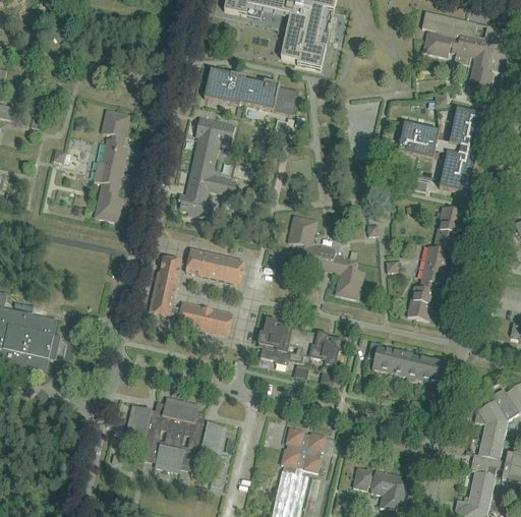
[(225,0),(224,9),(253,15),(255,5),(263,7),(290,13),(280,56),(281,56),(297,60),(297,62),(321,67),(328,38),(317,36),(319,29),(324,7),(334,9),(335,0),(225,0)]
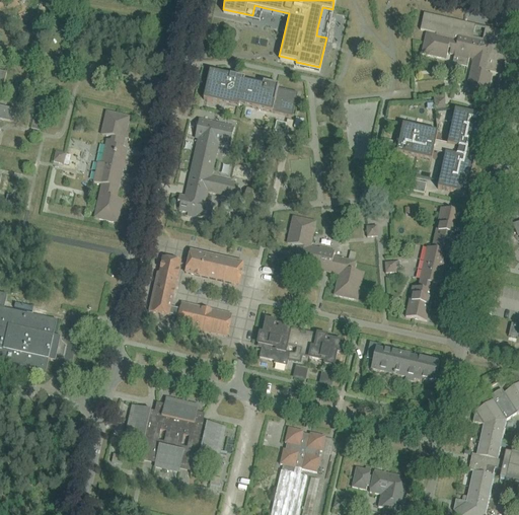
[(424,10),(420,26),(436,30),(436,32),(432,31),(426,29),(425,35),(423,45),(422,51),(428,52),(440,55),(446,57),(447,51),(448,46),(450,46),(449,51),(453,52),(451,61),(467,64),(469,56),(472,57),(466,85),(465,91),(470,92),(480,94),(486,96),(488,90),(491,77),(492,71),(486,70),(480,69),(480,67),(502,71),(511,30),(485,24),(485,26),(480,42),(472,39),(473,35),(472,35),(475,22),(424,10)]
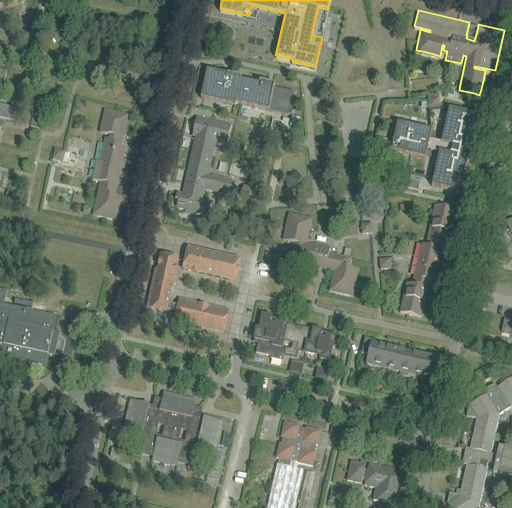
[(0,175),(1,170),(0,169),(0,114),(13,117),(16,105),(0,101),(0,78),(4,79),(7,68),(0,66),(0,175)]
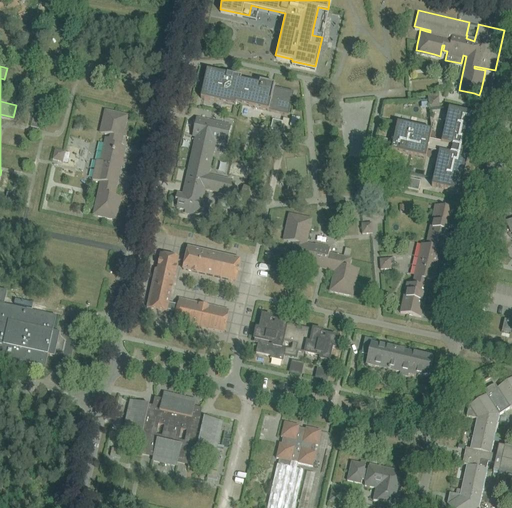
[(200,95),(235,103),(235,100),(288,112),(293,89),(274,85),(274,82),(259,79),(259,81),(240,77),(241,75),(207,67),(200,95)]
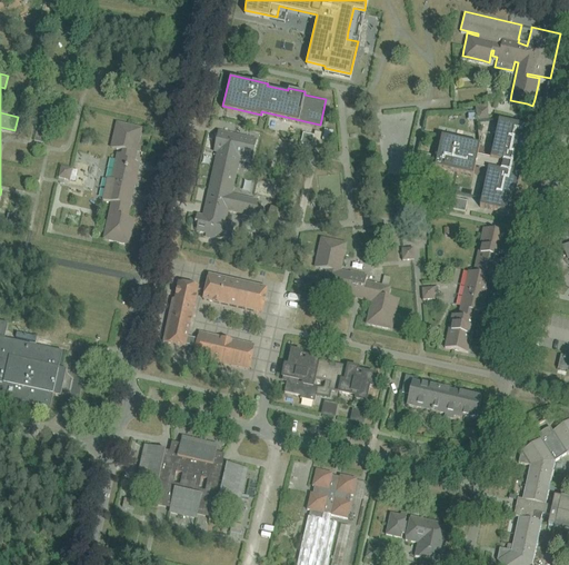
[(476,106),(477,118),(488,117),(487,105),(476,106)]
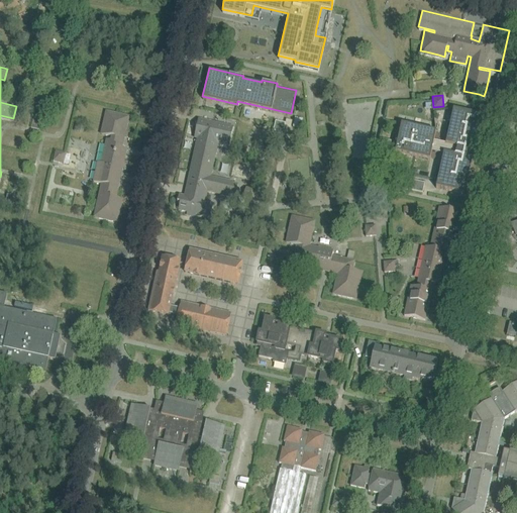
[(466,155),(468,146),(474,147),(482,112),(453,106),(445,140),(433,137),(435,128),(401,120),(395,149),(429,157),(431,147),(443,150),(435,184),(463,191),(472,156),(466,155)]
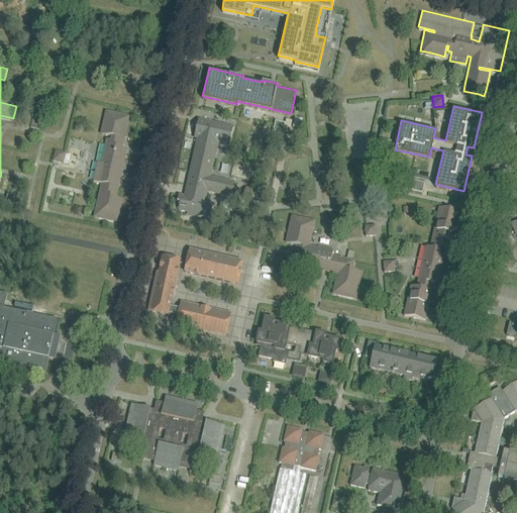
[(123,140),(129,113),(106,108),(102,126),(106,132),(112,134),(111,137),(106,136),(101,160),(98,159),(93,179),(101,181),(94,214),(117,219),(121,201),(117,195),(111,194),(111,192),(116,193),(127,145),(122,144),(122,140),(123,140)]
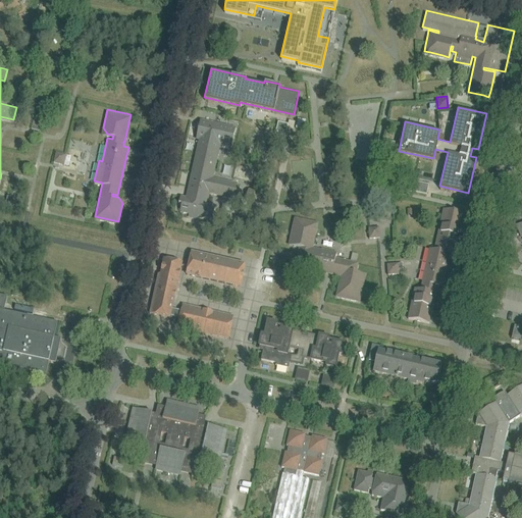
[(180,194),(178,201),(181,202),(179,209),(186,210),(188,209),(191,214),(195,215),(200,212),(201,214),(206,215),(212,216),(213,210),(214,207),(211,206),(213,201),(207,200),(209,191),(225,194),(231,196),(231,194),(238,195),(240,184),(235,183),(235,180),(212,175),(220,141),(231,144),(237,124),(201,115),(197,133),(199,137),(192,170),(194,171),(193,174),(191,184),(193,184),(190,196),(189,197),(187,195),(180,194)]
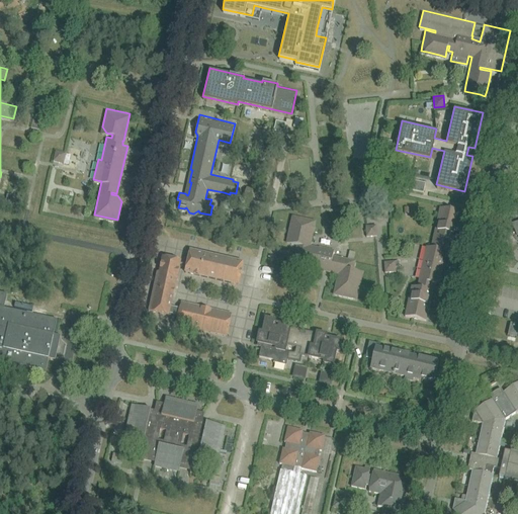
[(33,115),(31,125),(39,127),(41,116),(33,115)]
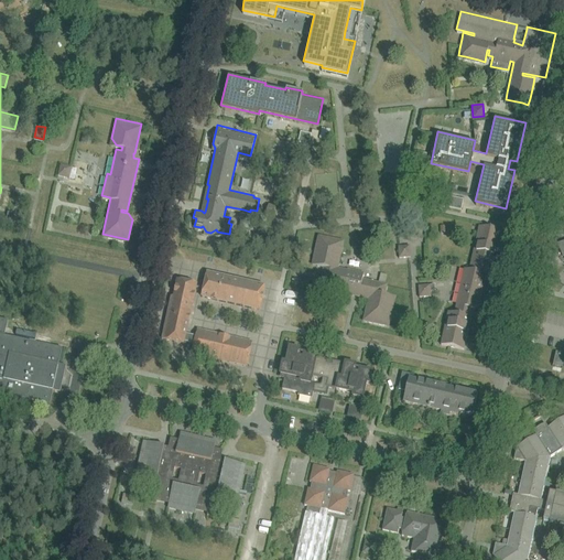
[(300,128),(297,139),(308,142),(311,131),(300,128)]
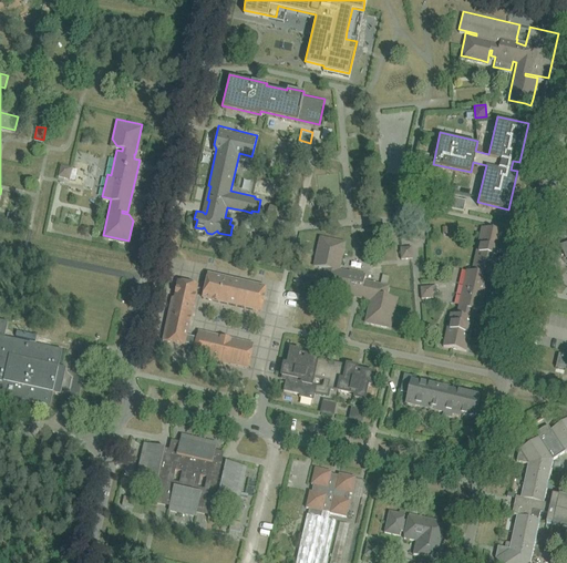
[(429,151),(418,149),(415,160),(426,162),(429,151)]
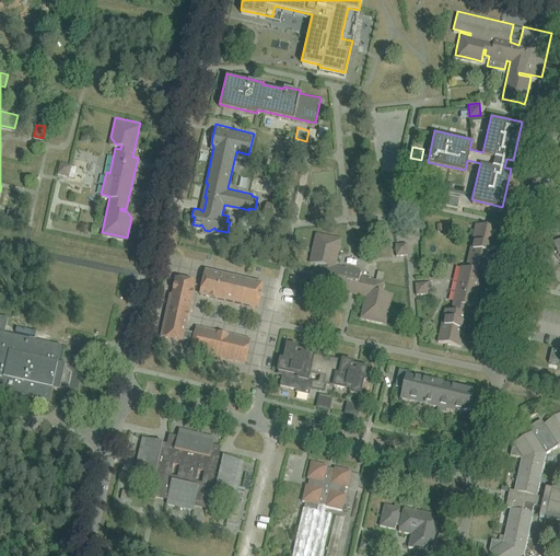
[(71,163),(60,161),(57,172),(69,174),(71,163)]
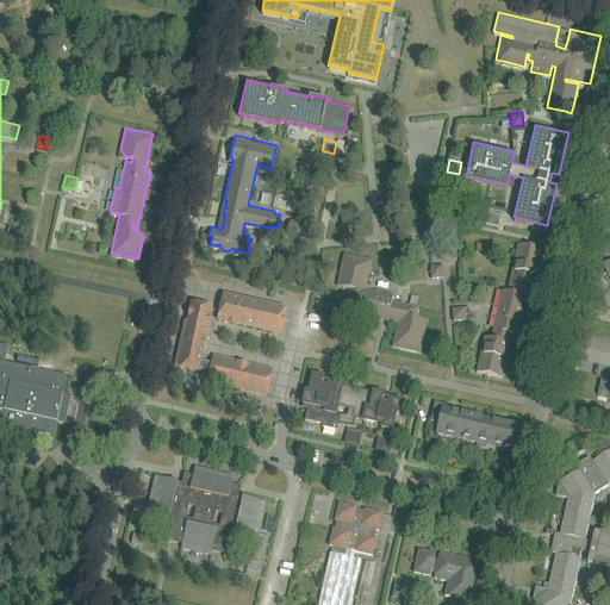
[(478,206),(475,218),(498,224),(500,212),(478,206)]
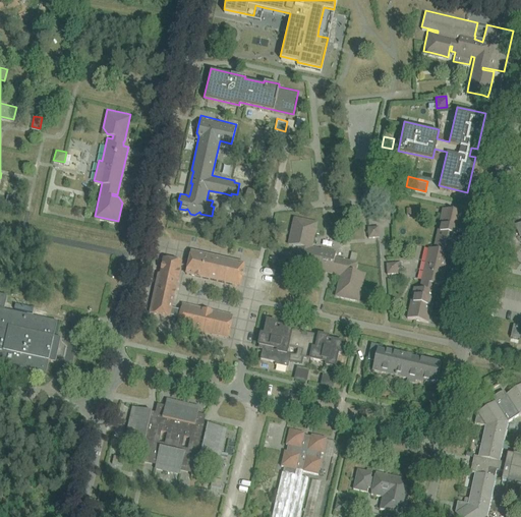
[(247,185),(245,195),(255,198),(257,187),(247,185)]
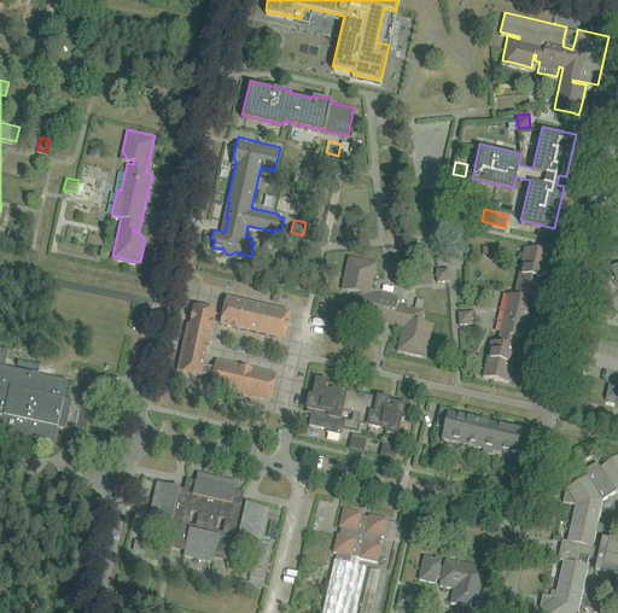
[(19,240),(21,231),(9,228),(6,238),(19,240)]
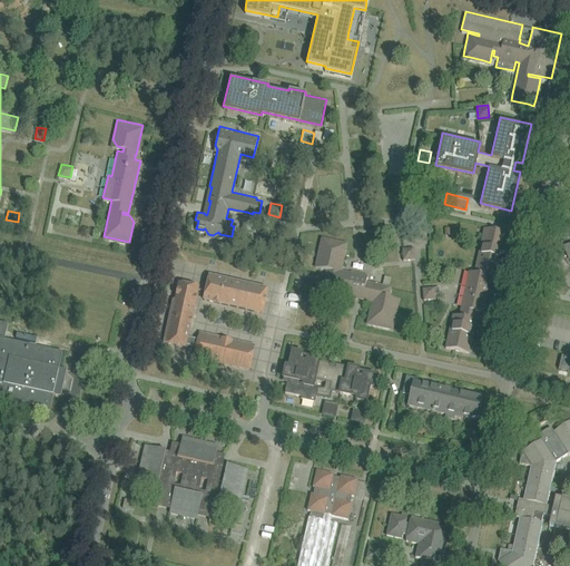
[(491,261),(500,263),(508,231),(484,225),(474,270),(473,270),(470,285),(465,284),(460,311),(465,312),(465,314),(453,312),(445,344),(469,350),(478,310),(482,311),(493,264),(490,263),(491,261)]
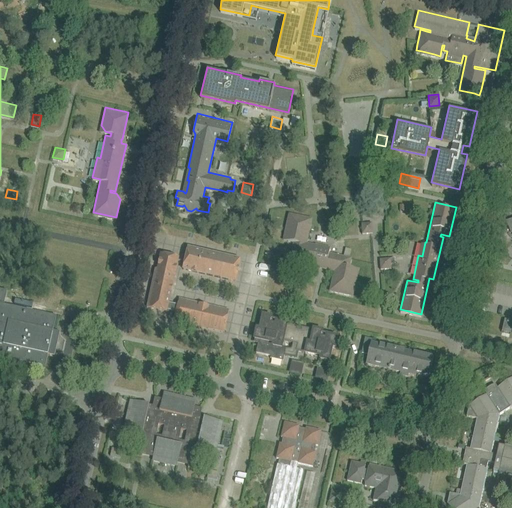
[(352,293),(358,267),(349,265),(351,255),(329,250),(330,244),(315,241),(315,242),(306,240),(312,216),(289,211),(283,237),(293,240),(291,251),(302,254),(301,261),(310,263),(310,266),(315,267),(316,261),(325,263),(324,266),(334,268),(329,288),(352,293)]
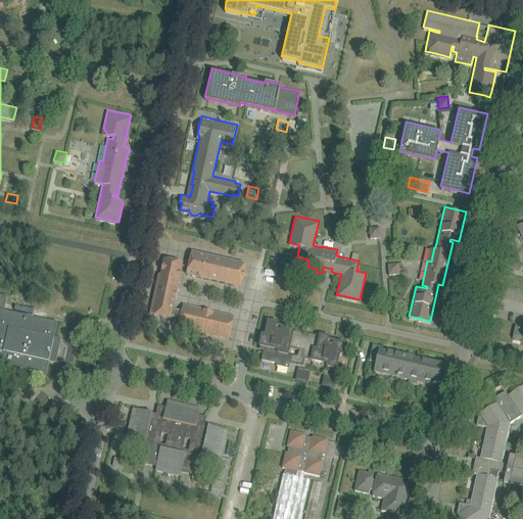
[(380,235),(380,225),(369,226),(370,236),(380,235)]
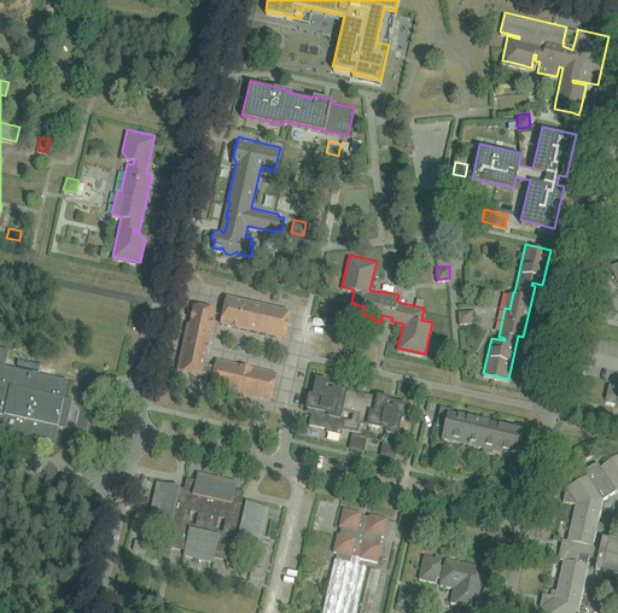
[(284,336),(290,310),(227,296),(221,321),(284,336)]
